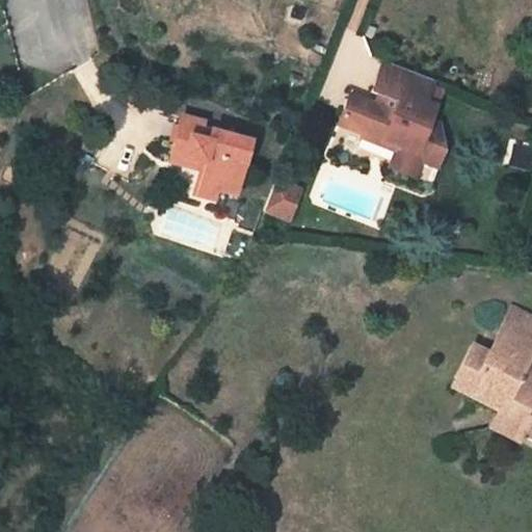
[(429,108),(439,86),(388,65),(375,97),(383,100),(389,102),(386,112),(379,110),(353,99),(342,128),(362,136),(360,140),(395,155),(403,151),(413,155),(410,161),(417,164),(434,171),(441,155),(443,129),(433,126),(440,112),(429,108)]
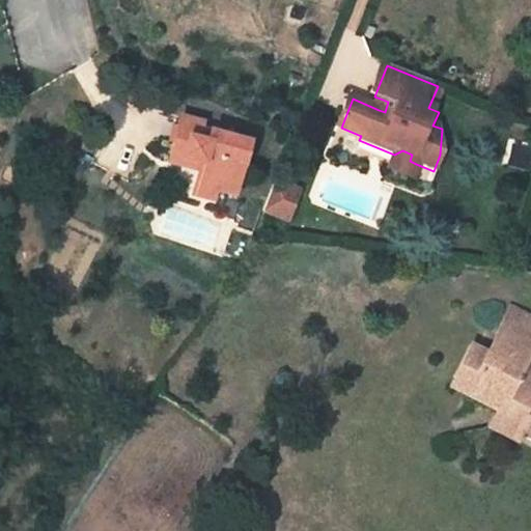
[(241,190),(255,139),(210,128),(211,120),(188,115),(179,143),(195,147),(200,159),(207,161),(201,180),(223,186),(241,190)]
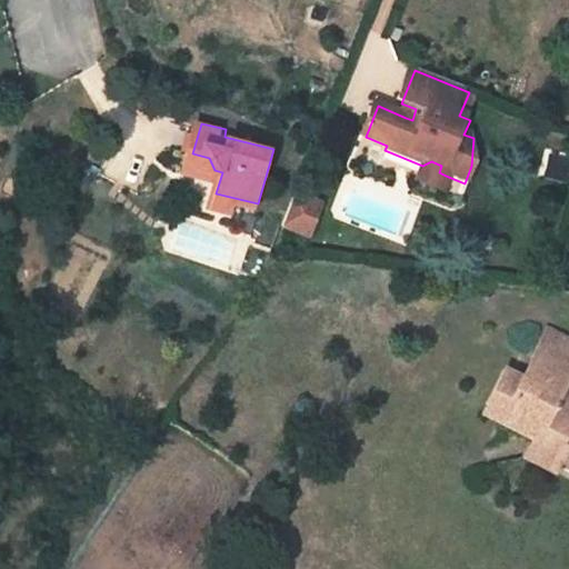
[(431,161),(422,166),(439,172),(441,166),(431,161)]
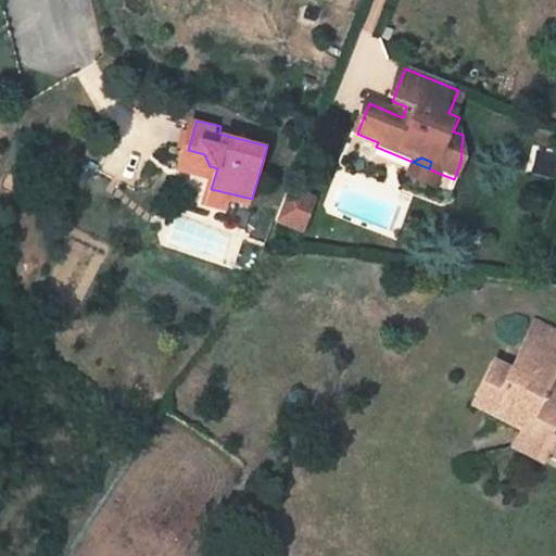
[(555,164),(555,161),(536,158),(532,177),(552,182),(555,164)]
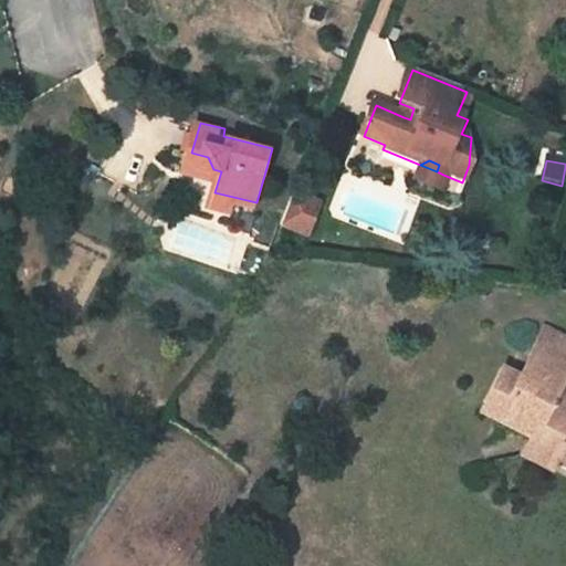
[(420,165),(412,181),(437,191),(443,175),(437,171),(420,165)]
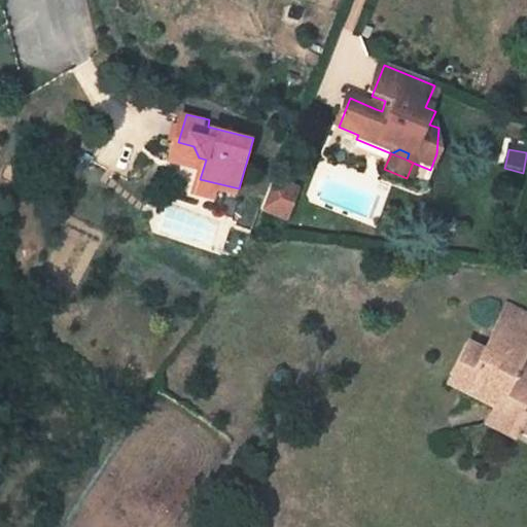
[(219,195),(221,184),(200,179),(199,189),(219,195)]
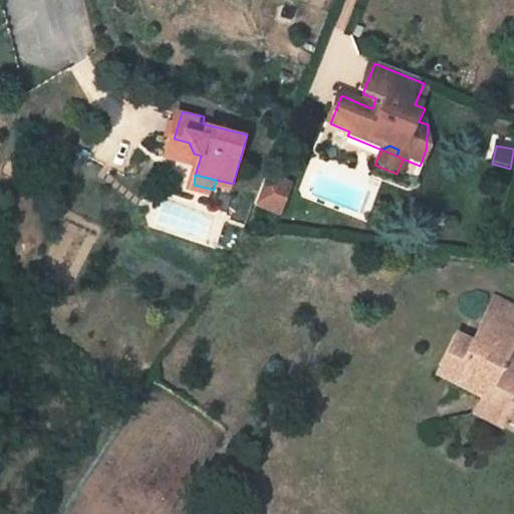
[(293,187),(270,178),(262,200),(278,207),(275,215),(282,217),(293,187)]
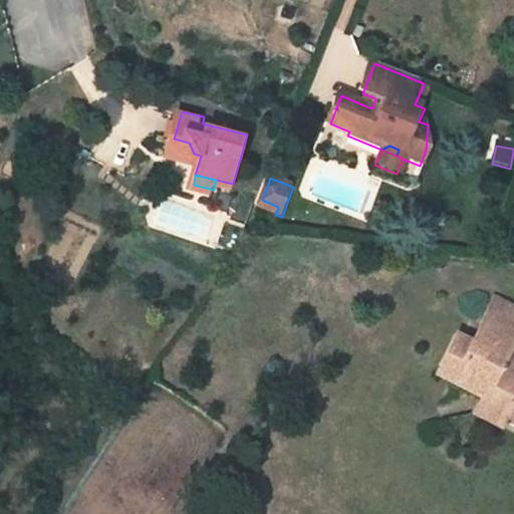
[(278,207),(262,200),(258,208),(275,215),(278,207)]
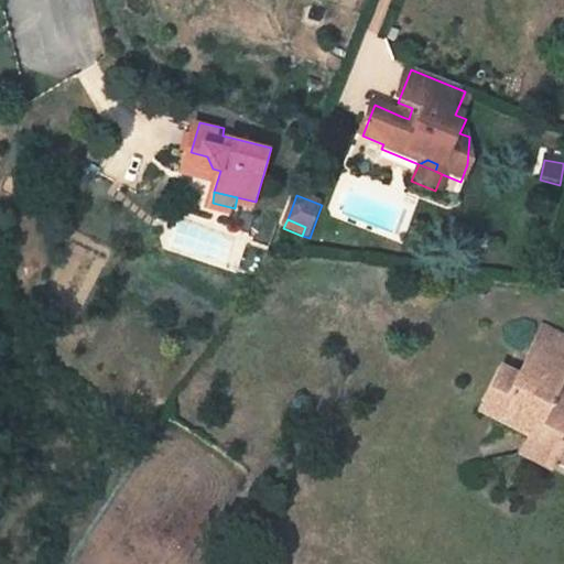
[(553,404),(563,387),(563,358),(545,346),(516,392),(496,380),(470,419),(517,451),(507,468),(532,486),(538,477),(549,463),(563,474),(563,423),(543,410),(549,402),(553,404)]
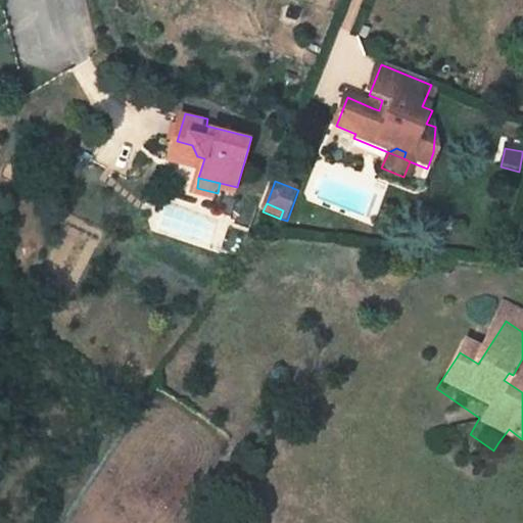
[(504,380),(522,392),(522,381),(514,376),(513,375),(509,373),(504,380)]
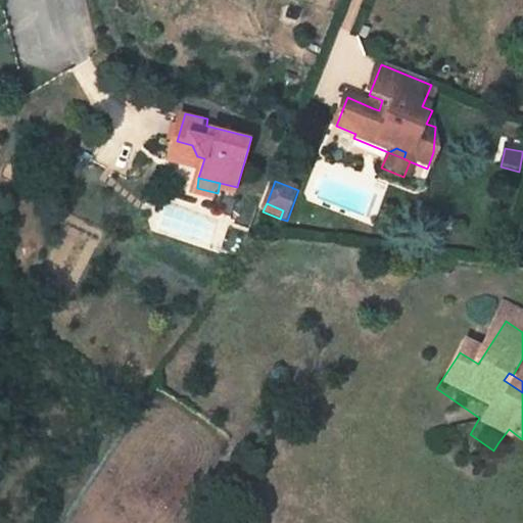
[(522,439),(509,429),(498,442),(516,455),(522,444),(522,439)]
